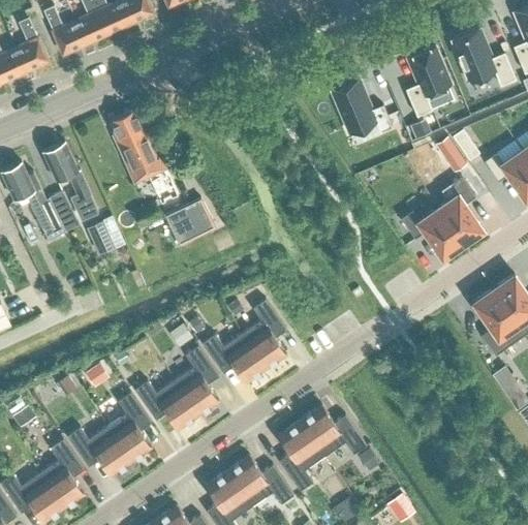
[(109,33),(93,0),(82,0),(89,16),(75,21),(86,43),(109,33)]
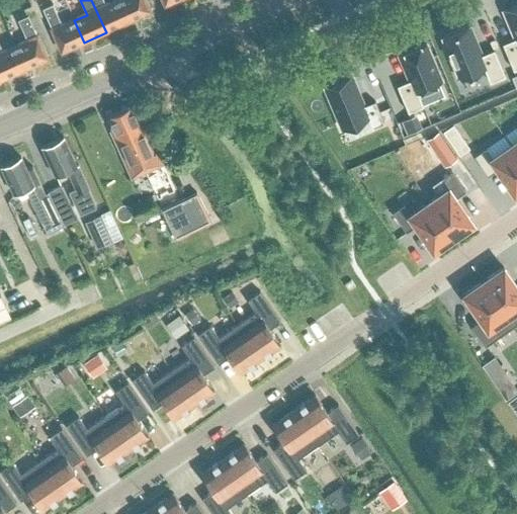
[(102,0),(91,0),(106,32),(128,22),(118,0),(105,6),(102,0)]
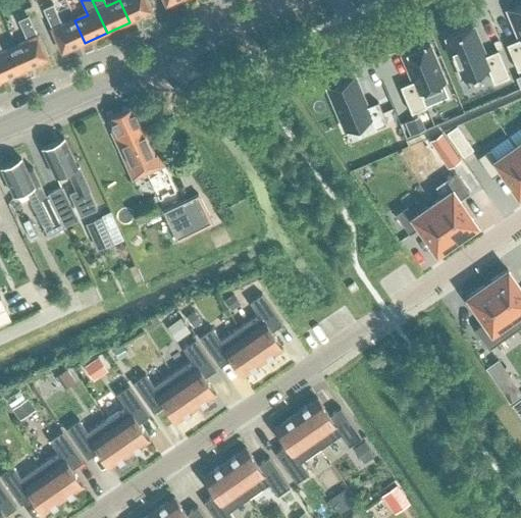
[(119,0),(129,22),(152,13),(146,0),(119,0)]
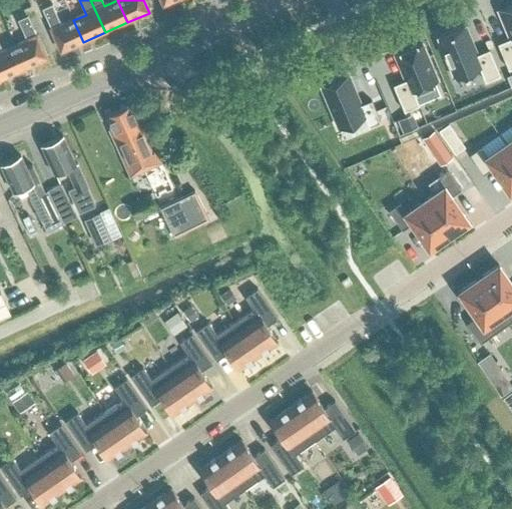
[(83,42),(73,20),(61,26),(52,6),(43,10),(52,30),(51,30),(61,52),(83,42)]
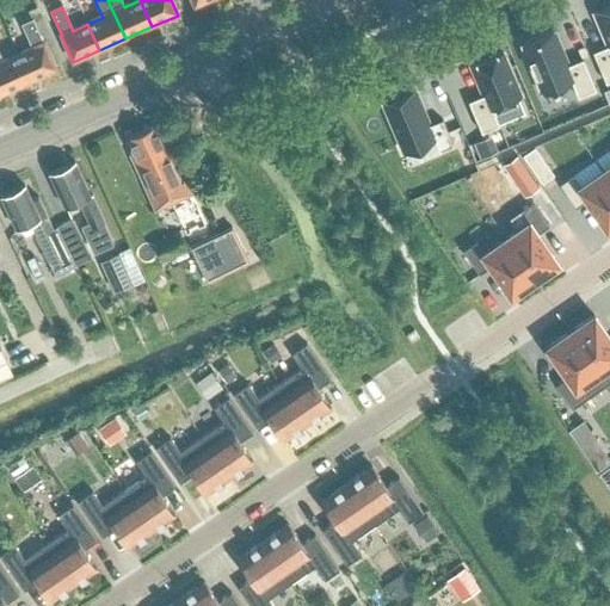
[(609,48),(593,54),(607,85),(609,84),(609,7),(595,14),(609,48)]
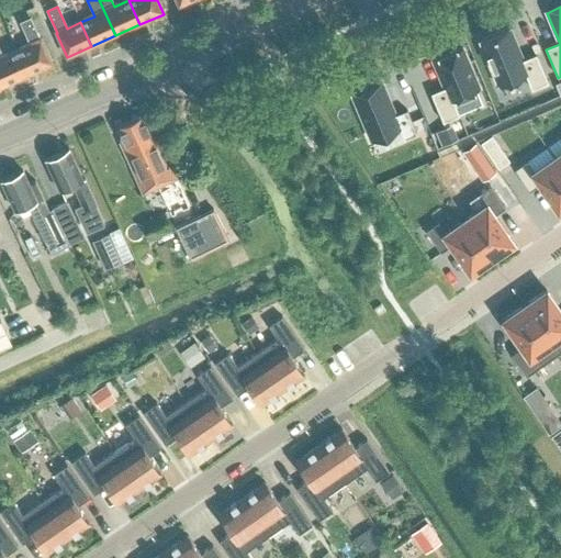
[(30,45),(17,52),(27,76),(52,65),(41,41),(31,19),(20,24),(30,45)]
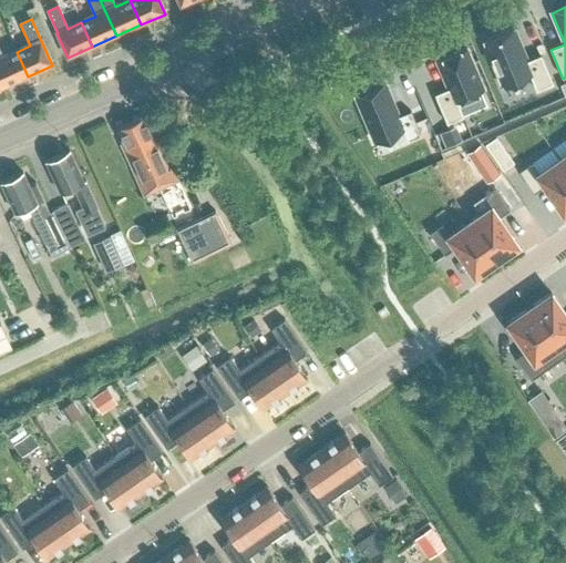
[(513,30),(485,42),(504,88),(531,77),(536,92),(553,85),(541,57),(526,62),(513,30)]
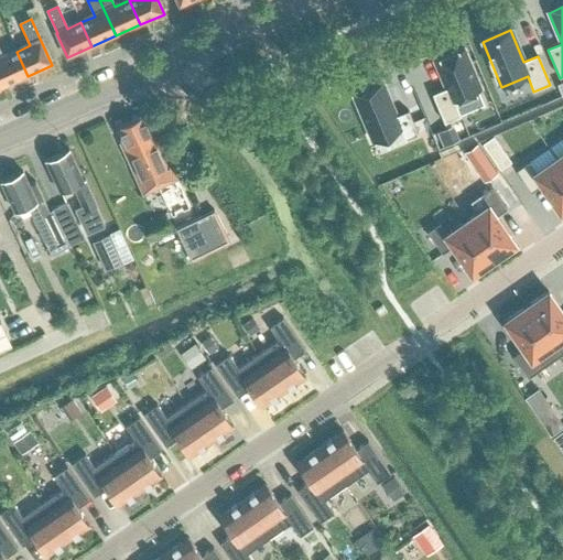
[(28,76),(17,52),(3,57),(0,51),(0,78),(3,87),(28,76)]
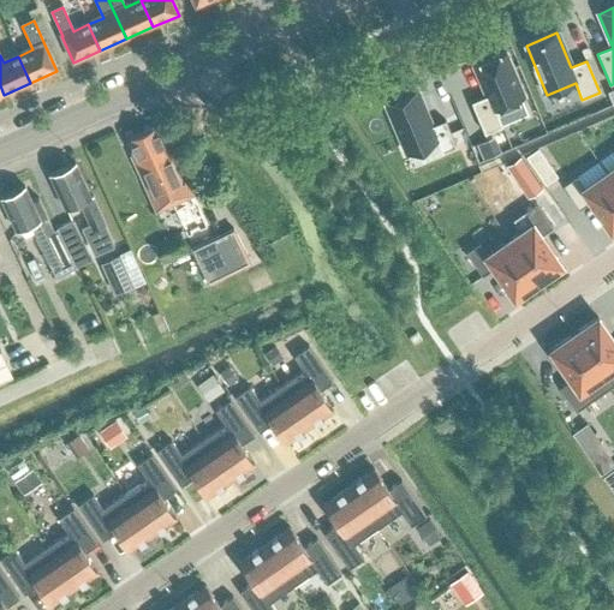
[(488,97),(472,105),(486,136),(504,129),(496,111),(524,99),(506,55),(475,67),(488,97)]
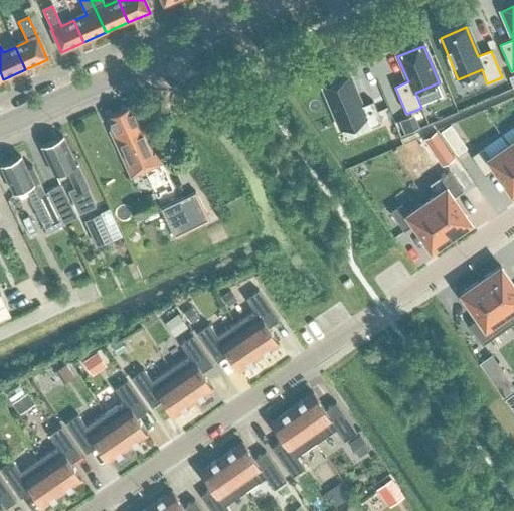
[(349,77),(323,89),(340,130),(366,120),(370,129),(381,125),(373,103),(361,108),(349,77)]
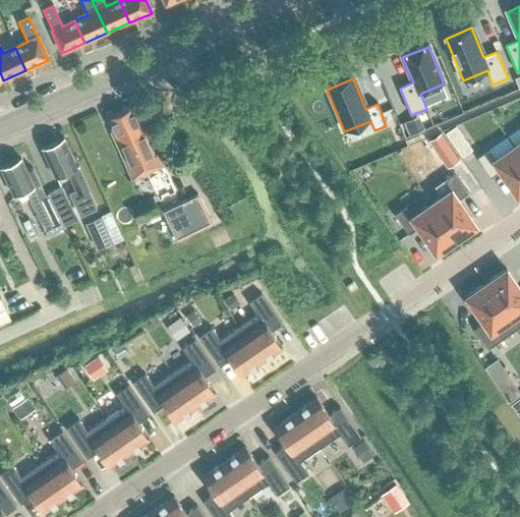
[(139,106),(108,120),(134,179),(167,165),(139,106)]
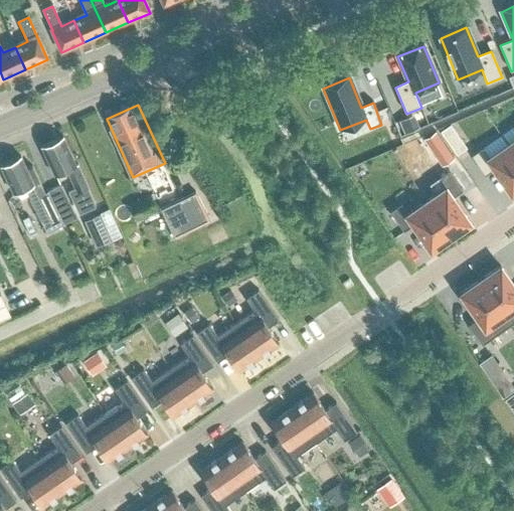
[(404,136),(419,130),(413,116),(398,122),(404,136)]
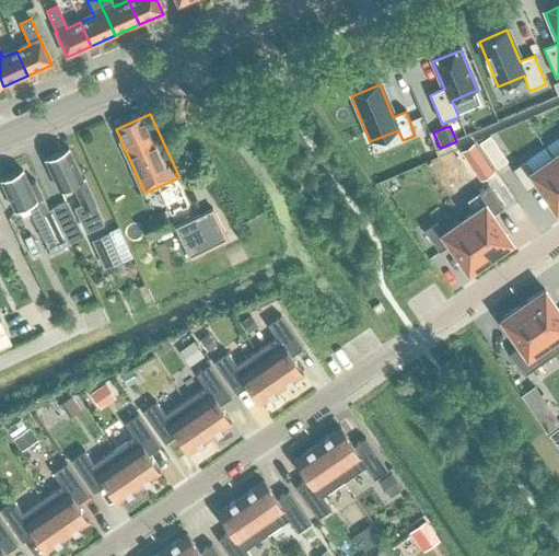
[(490,137),(478,145),(485,152),(496,145),(490,137)]
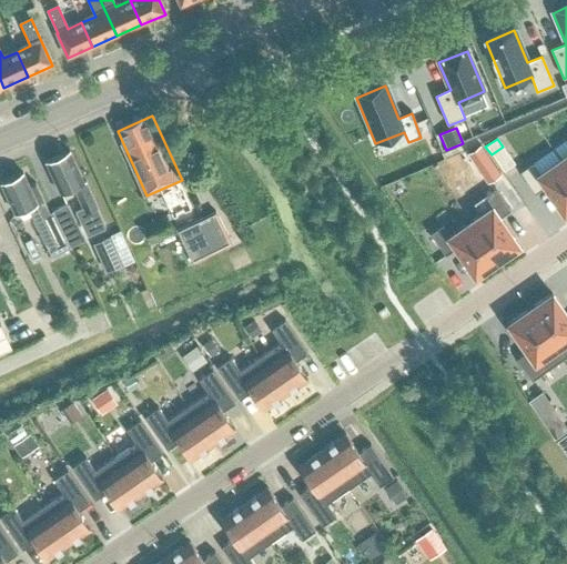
[(482,150),(467,159),(487,188),(500,179),(482,150)]
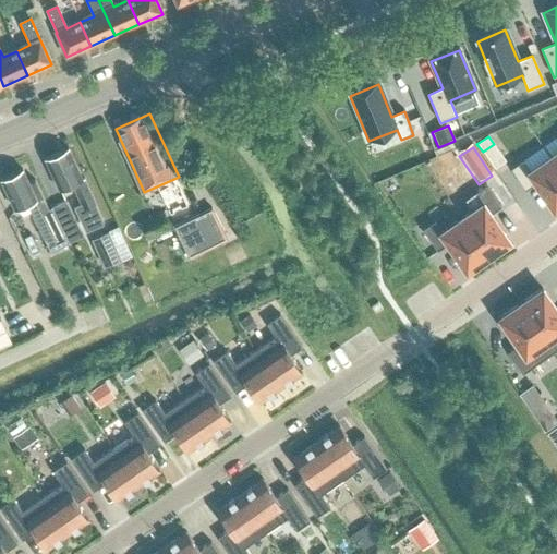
[(84,180),(83,180),(69,151),(46,160),(60,192),(73,185),(83,207),(79,209),(87,230),(104,223),(84,180)]
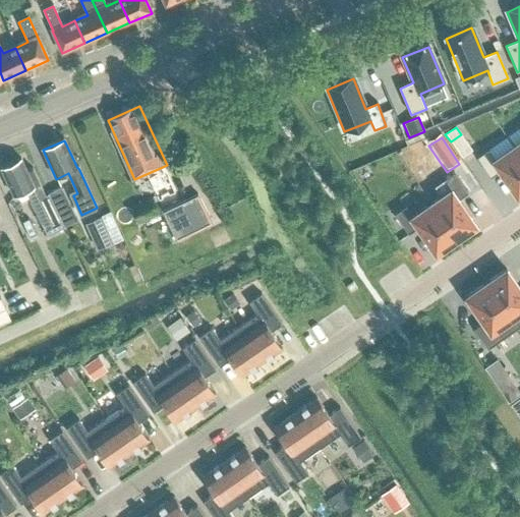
[(519,157),(514,148),(495,161),(488,151),(476,159),(490,179),(501,172),(518,197),(519,195),(519,157)]
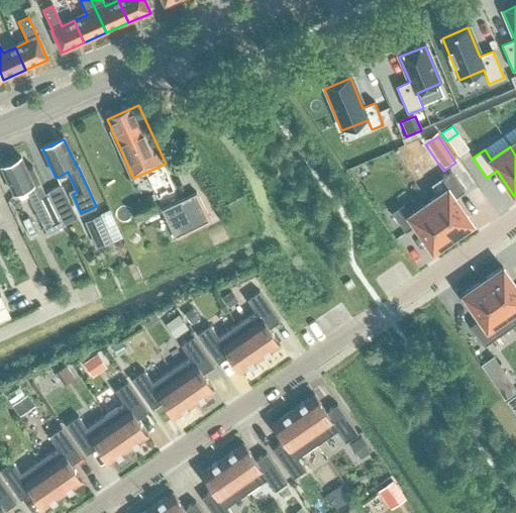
[(66,225),(61,215),(49,193),(45,195),(32,168),(27,171),(21,159),(1,168),(14,196),(25,190),(41,224),(46,234),(66,225)]
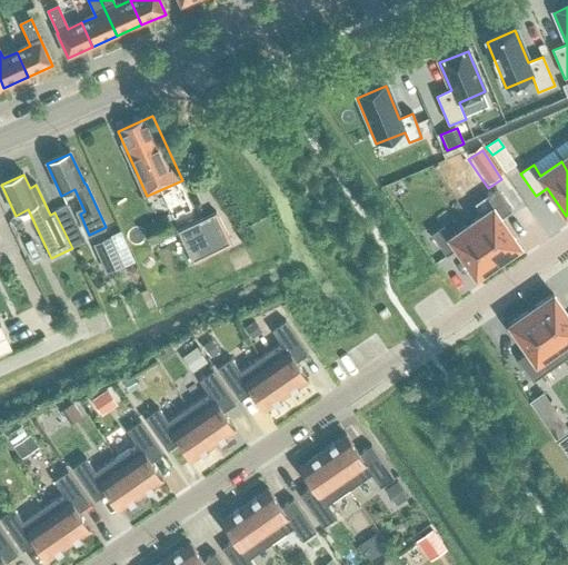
[(471,224),(498,263),(519,247),(511,236),(500,220),(511,212),(497,190),(484,199),(491,210),(471,224)]
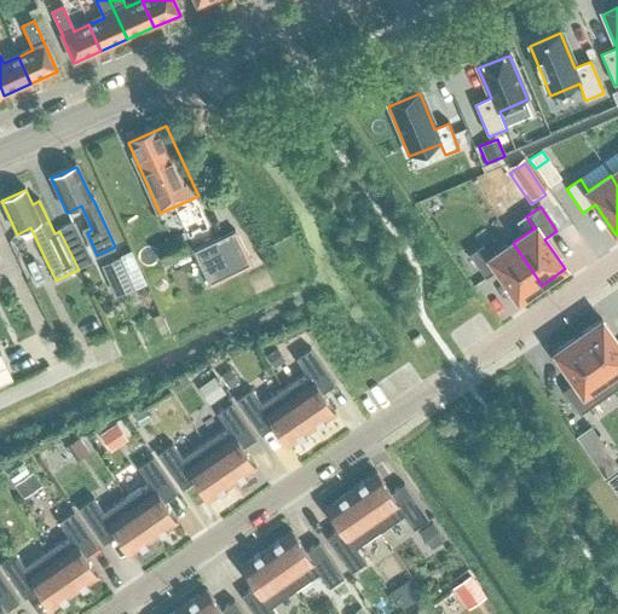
[(74,225),(68,227),(59,231),(73,258),(86,250),(74,225)]
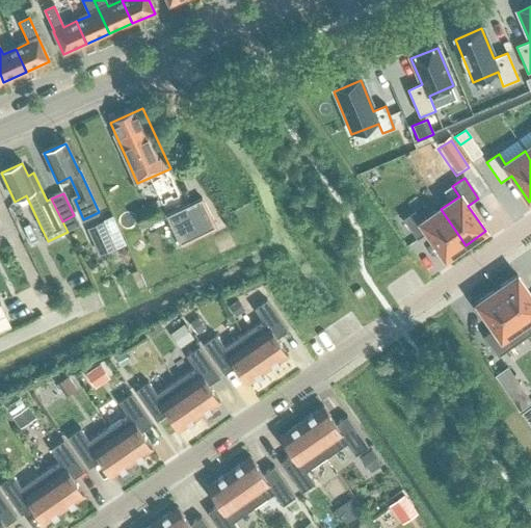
[(203,198),(165,216),(180,247),(217,229),(203,198)]
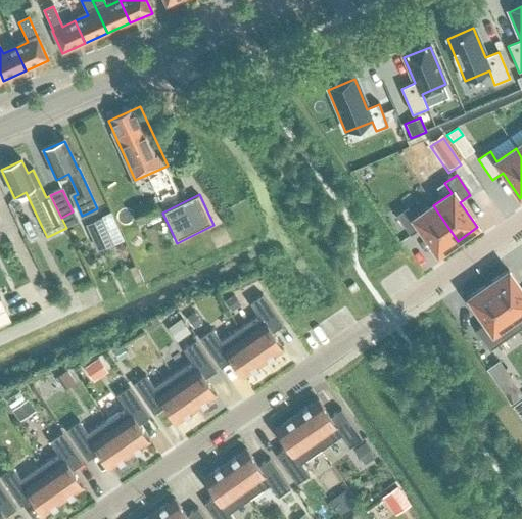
[(136,225),(157,216),(151,202),(130,210),(136,225)]
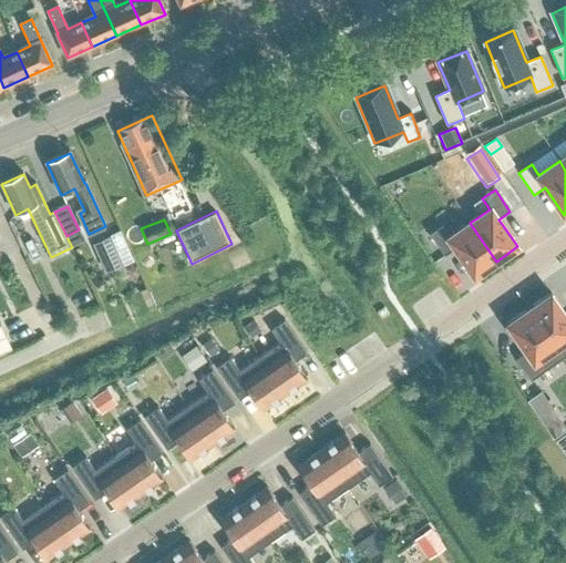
[(496,262),(470,223),(450,237),(442,226),(430,235),(444,256),(455,249),(474,276),(496,262)]
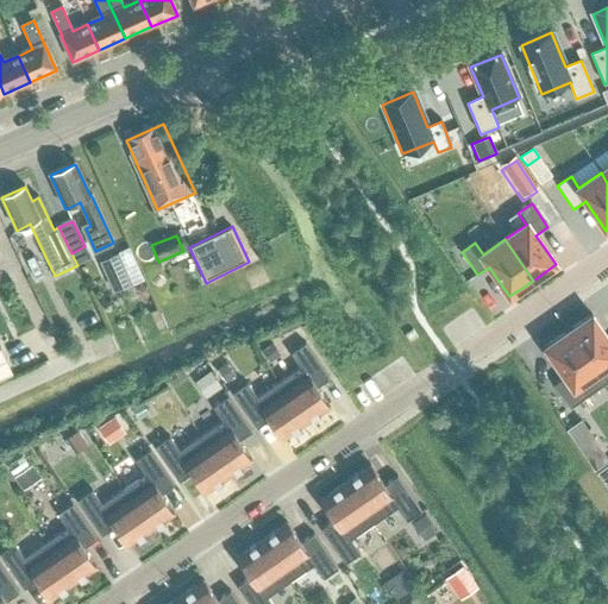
[(116,293),(132,285),(119,255),(101,263),(116,293)]
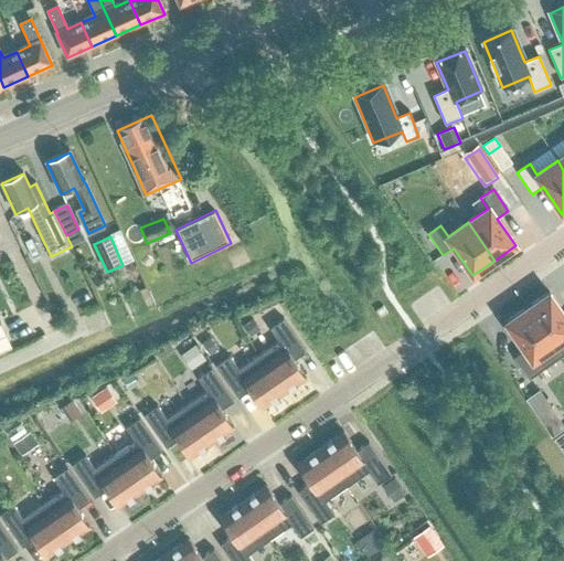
[(528,308),(562,358),(563,356),(563,316),(549,294),(528,308)]
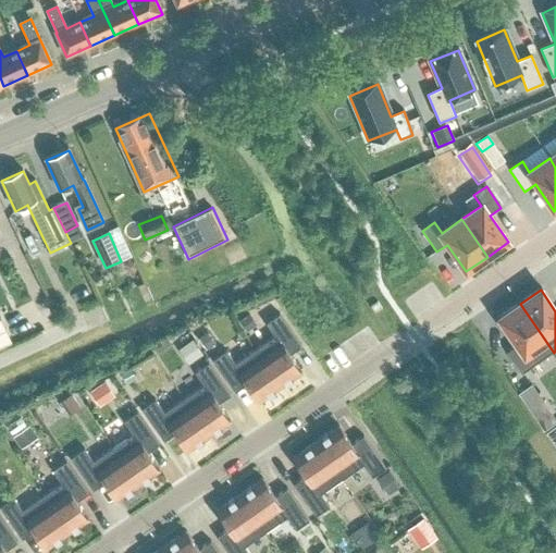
[(507,353),(521,375),(554,353),(520,304),(499,319),(518,346),(507,353)]
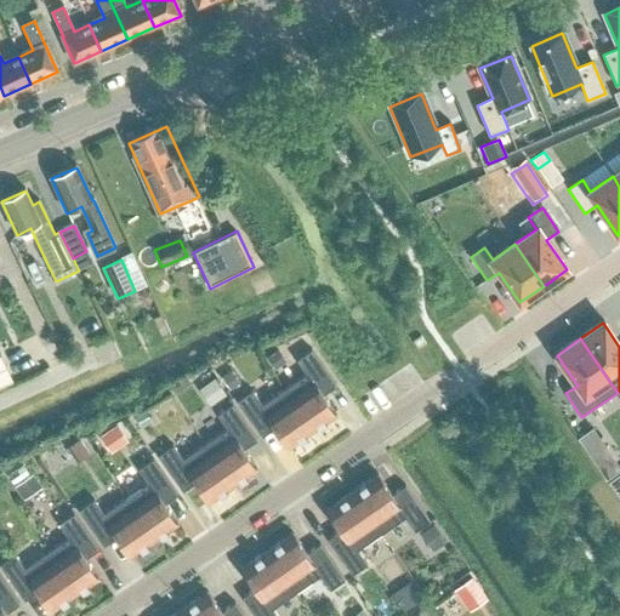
[(276,371),(286,364),(278,352),(267,360),(276,371)]
